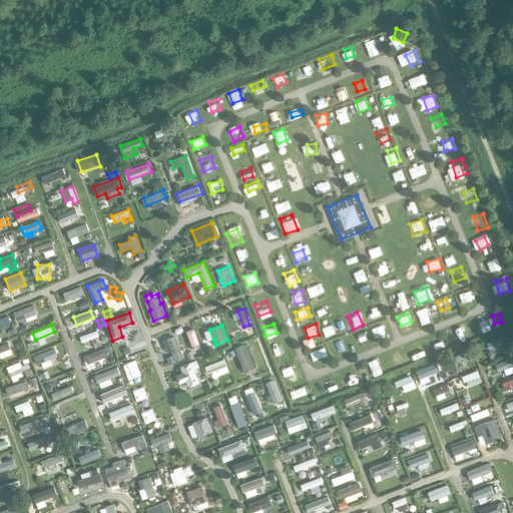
[(380,325),(368,329),(370,334),(382,330),(380,325)]
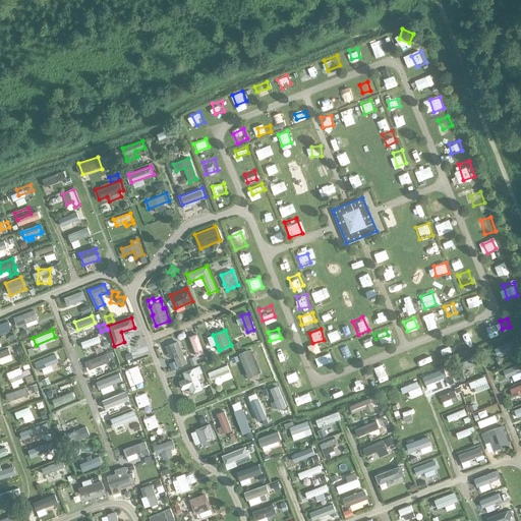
[(478,333),(468,336),(472,346),(482,342),(478,333)]
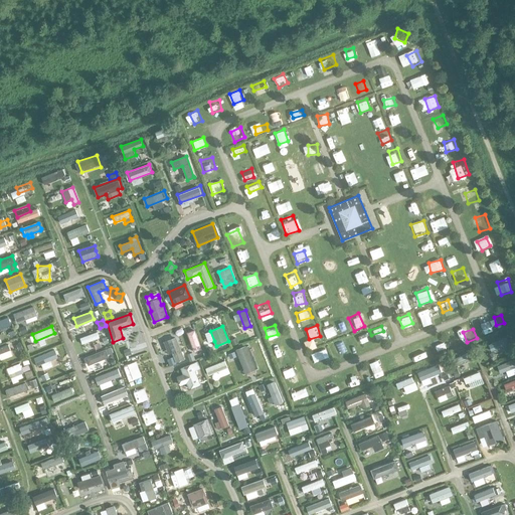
[(76,338),(80,349),(100,342),(96,331),(76,338)]
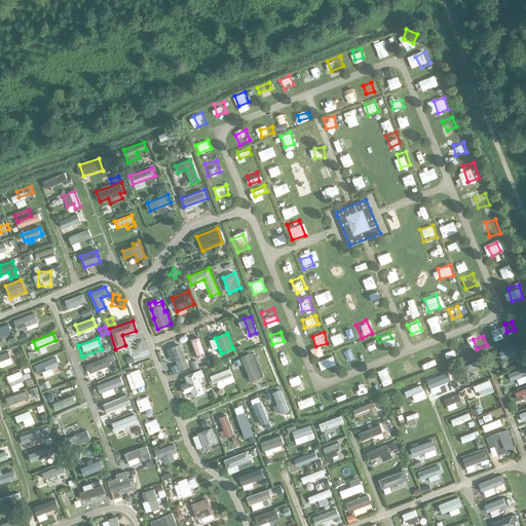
[(358,350),(370,345),(368,340),(355,345),(358,350)]
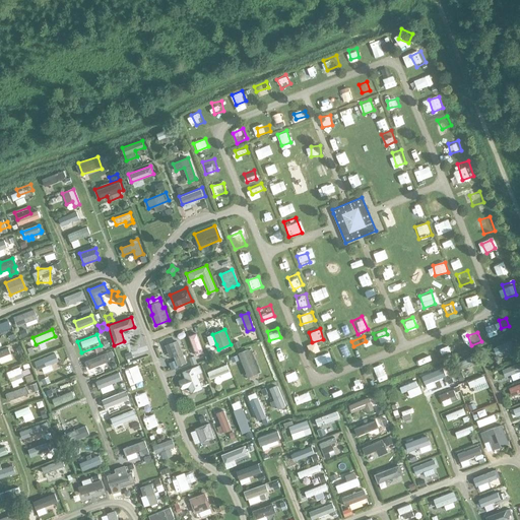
[(512,339),(493,345),(496,354),(514,348),(512,339)]
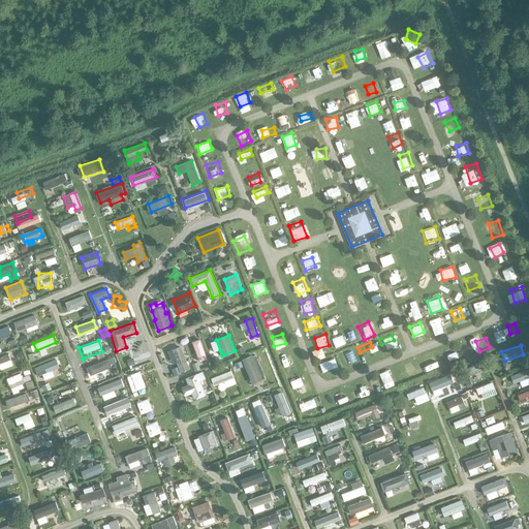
[(353,349),(344,353),(347,363),(356,359),(353,349)]
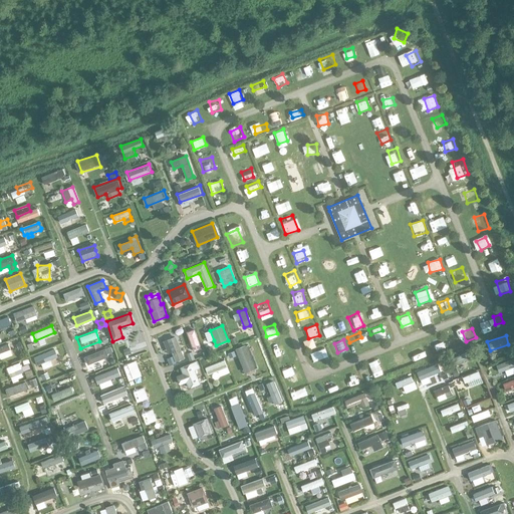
[(124,340),(118,342),(120,348),(126,346),(124,340)]
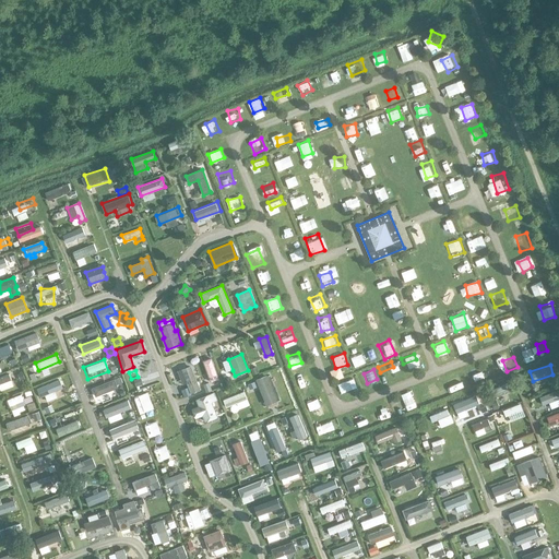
[(9,375),(0,376),(0,389),(11,387),(9,375)]
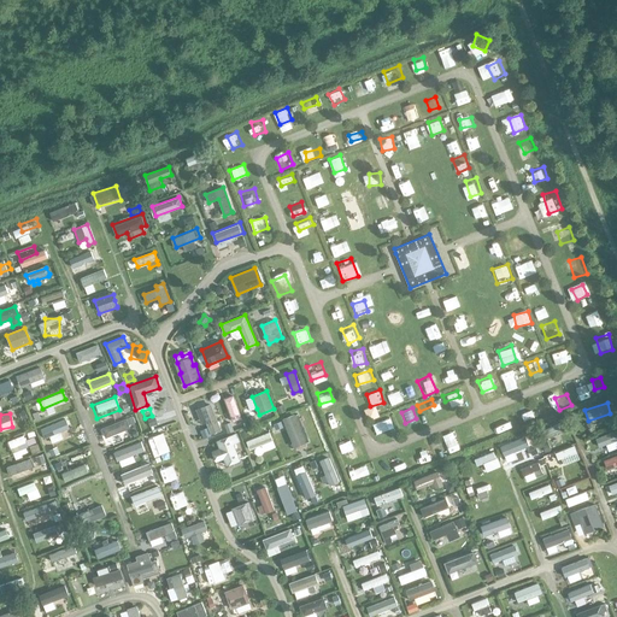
[(65,416),(43,425),(46,432),(42,434),(48,447),(74,435),(65,416)]
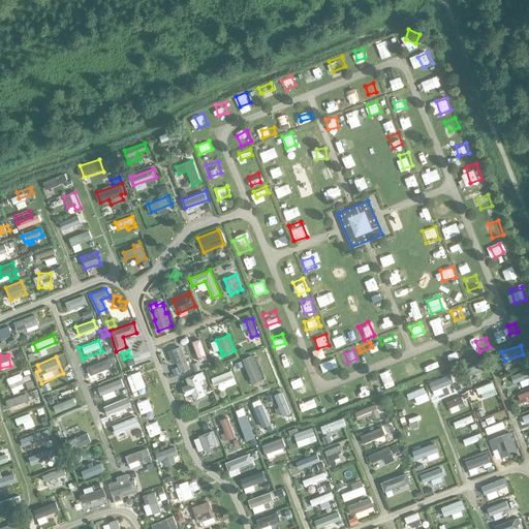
[(280,364),(284,372),(300,365),(296,356),(280,364)]
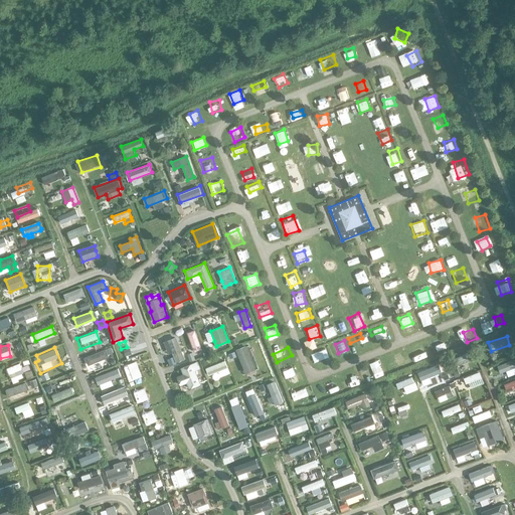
[(253,367),(265,365),(262,351),(250,353),(253,367)]
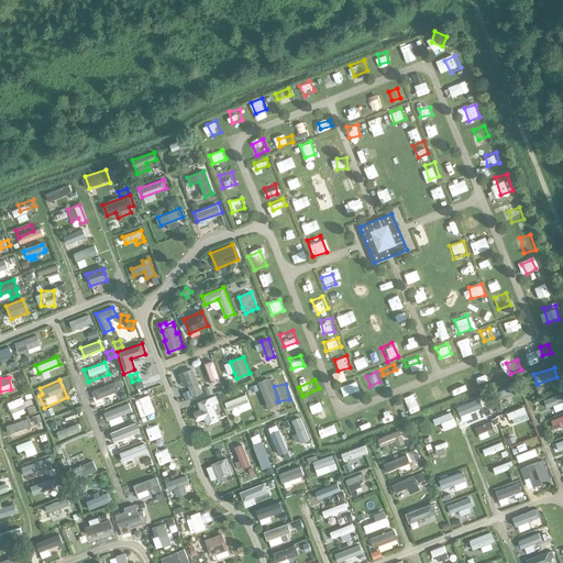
[(516,392),(512,384),(496,392),(499,399),(516,392)]
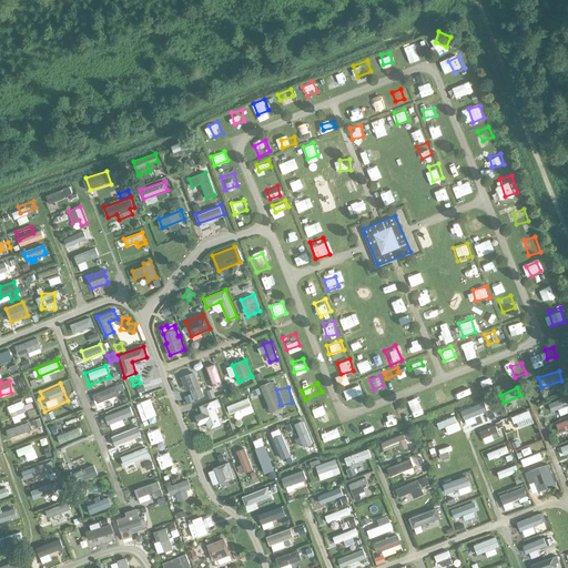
[(437,407),(446,404),(440,389),(432,392),(437,407)]
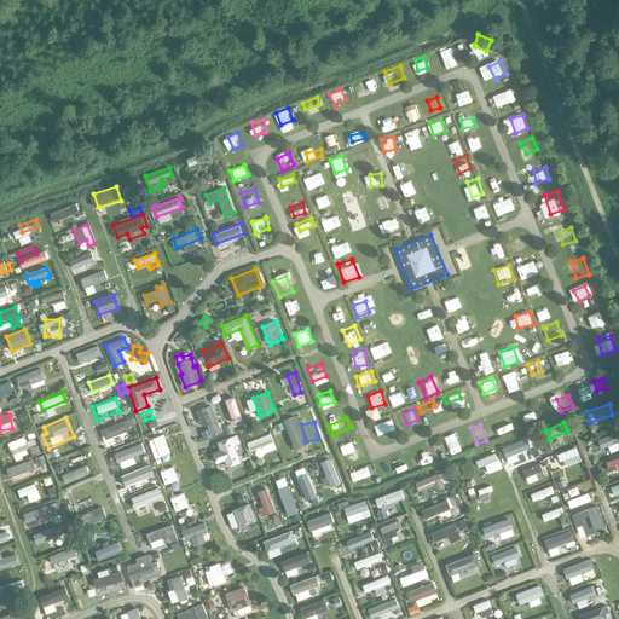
[(607,445),(617,440),(612,431),(595,438),(597,444),(605,440),(607,445)]
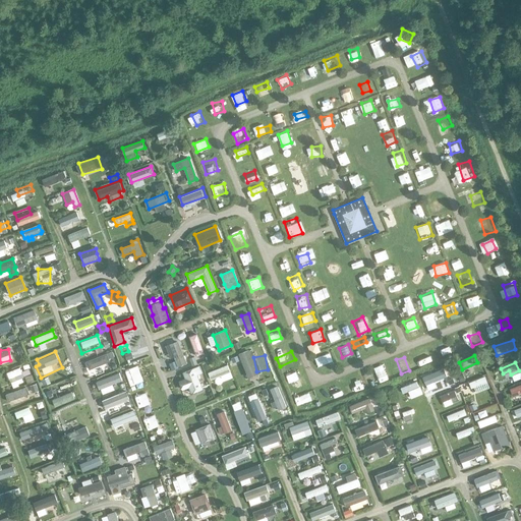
[(231,377),(225,363),(207,371),(213,385),(231,377)]
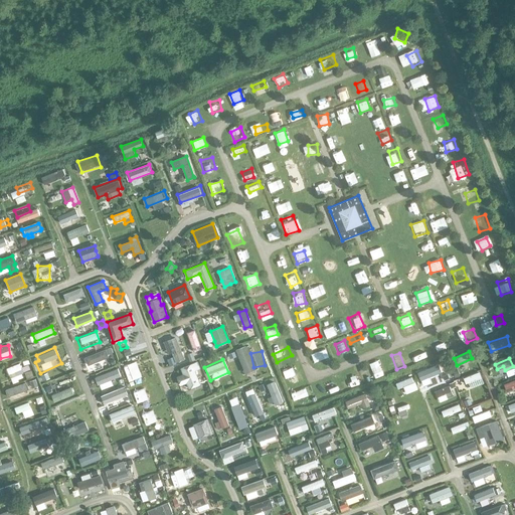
[(183,374),(177,376),(180,384),(187,382),(189,388),(200,383),(195,370),(200,368),(197,362),(181,368),(183,374)]
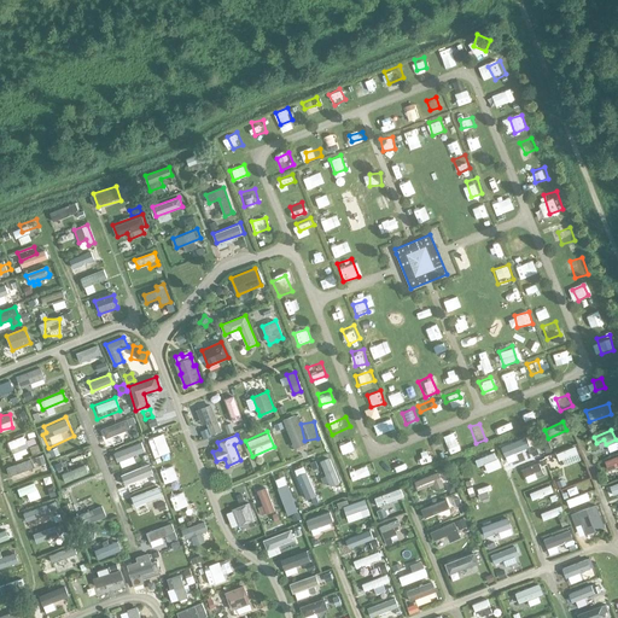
[(23,436),(9,442),(11,449),(19,445),(22,452),(28,448),(23,436)]
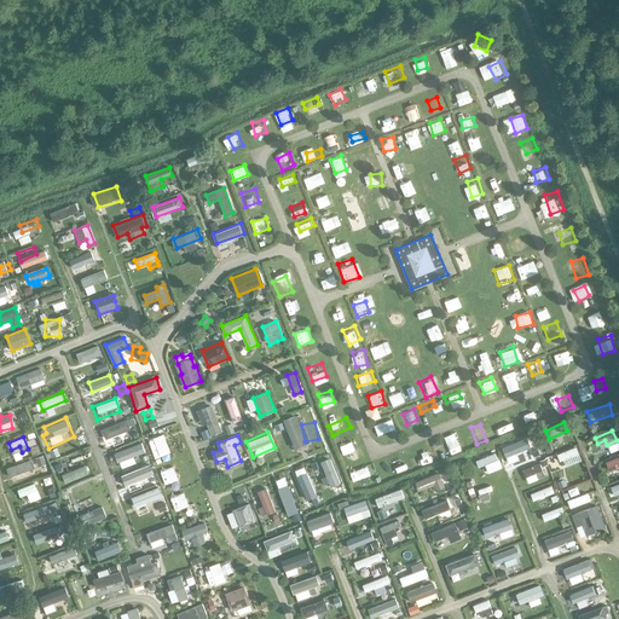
[(530,441),(510,449),(514,456),(519,453),(521,460),(530,456),(527,450),(532,449),(530,441)]
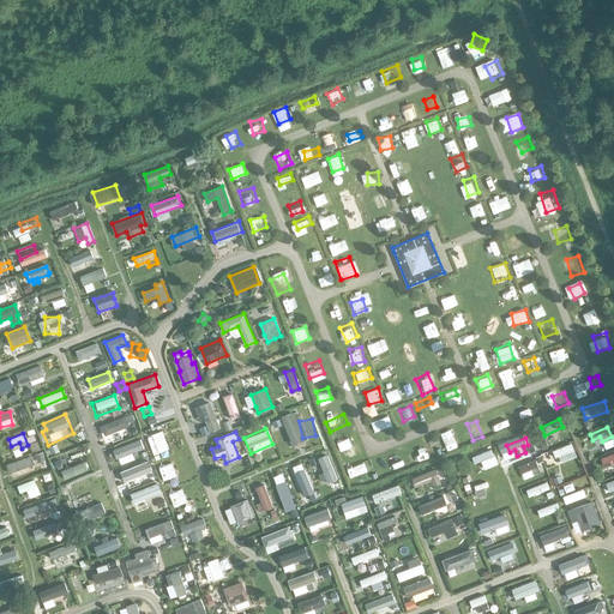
[(118,447),(120,456),(144,447),(142,439),(118,447)]
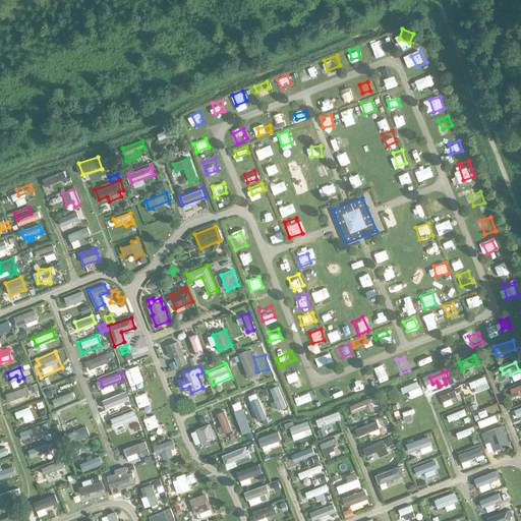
[(370,384),(383,380),(381,373),(368,378),(370,384)]
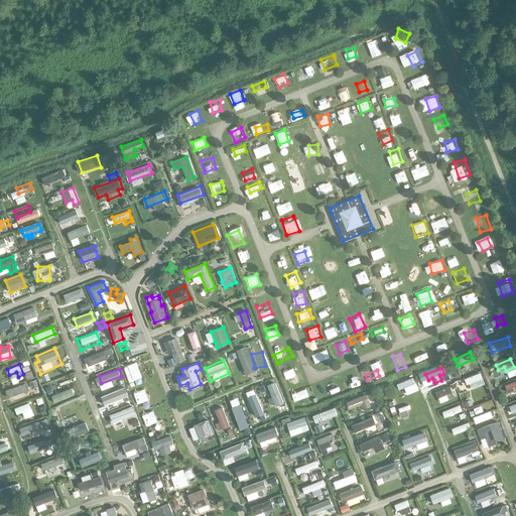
[(463,379),(467,388),(483,380),(478,371),(463,379)]
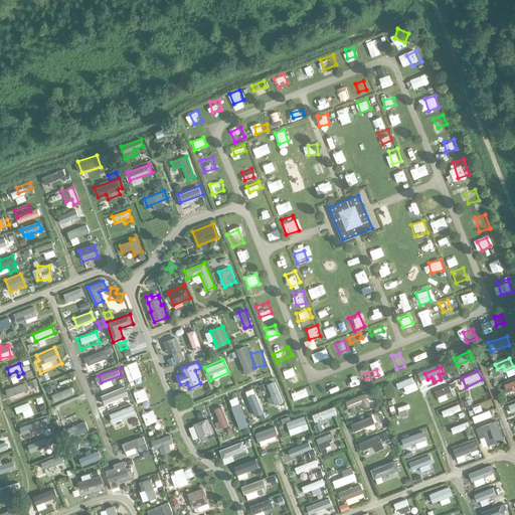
[(292,373),(282,376),(285,387),(295,384),(292,373)]
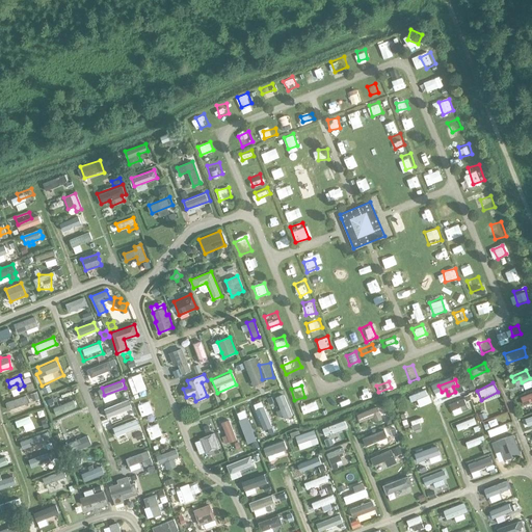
[(358,387),(350,390),(355,401),(363,398),(358,387)]
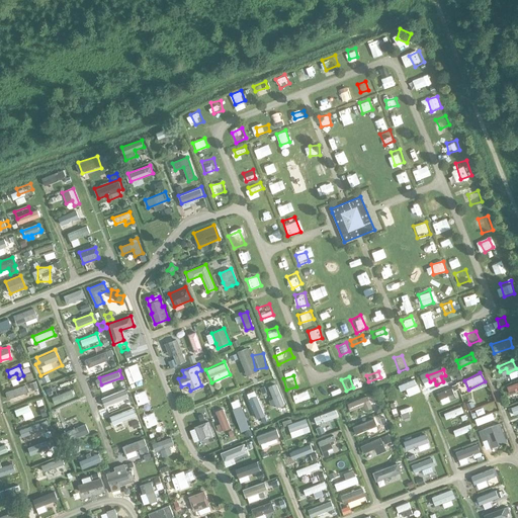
[(414,379),(399,385),(401,391),(407,389),(409,395),(419,391),(414,379)]
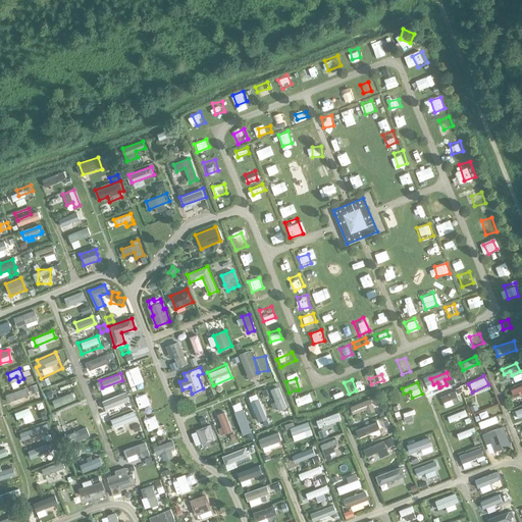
[(521,383),(509,388),(512,398),(521,393),(521,383)]
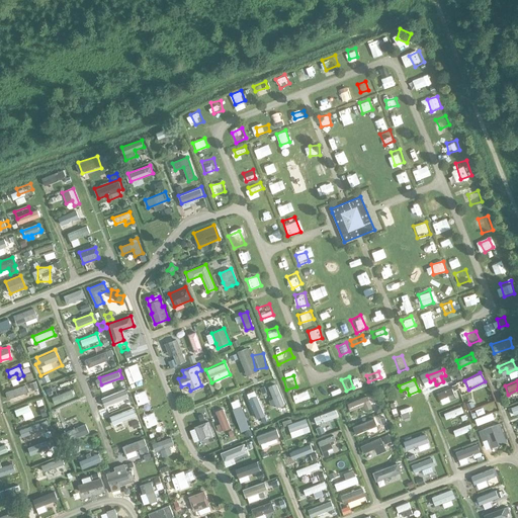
[(28,381),(7,389),(9,396),(30,389),(28,381)]
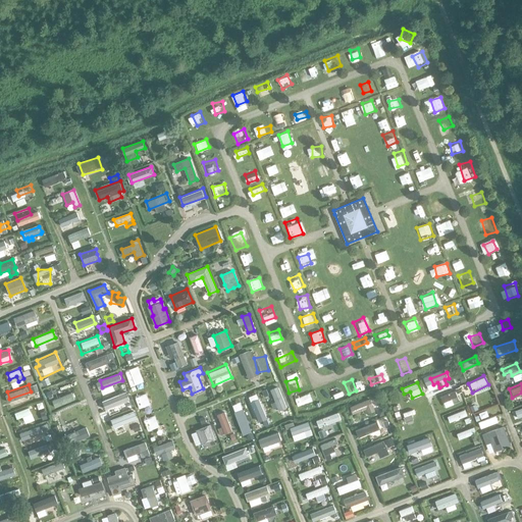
[(278,386),(270,389),(275,402),(271,403),(274,409),(278,408),(279,410),(286,407),(278,386)]
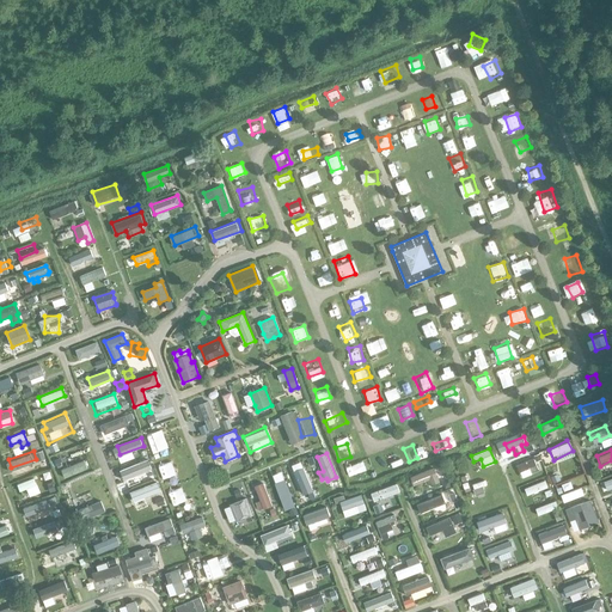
[(389,469),(401,465),(396,453),(385,457),(389,469)]
